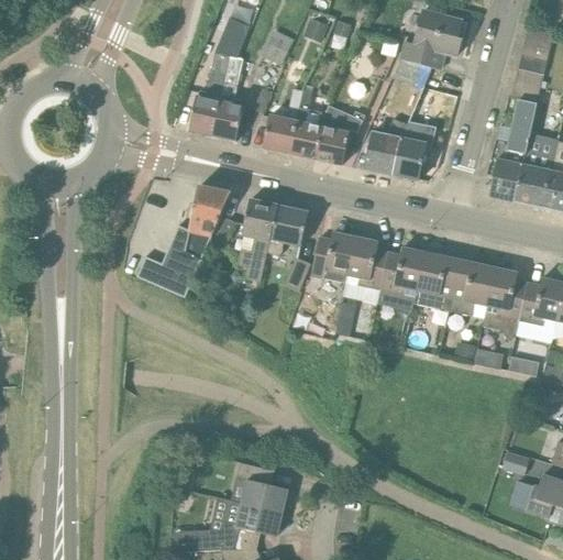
[(456,55),(462,39),(456,36),(461,20),(423,10),(415,44),(406,41),(401,58),(440,68),(444,52),(456,55)]
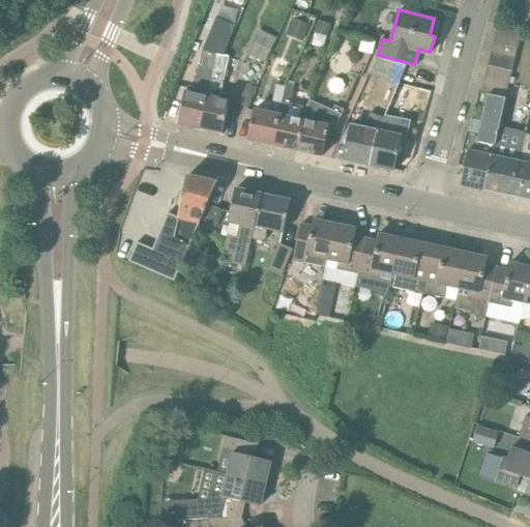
[(304,37),(310,22),(292,16),(287,31),(304,37)]
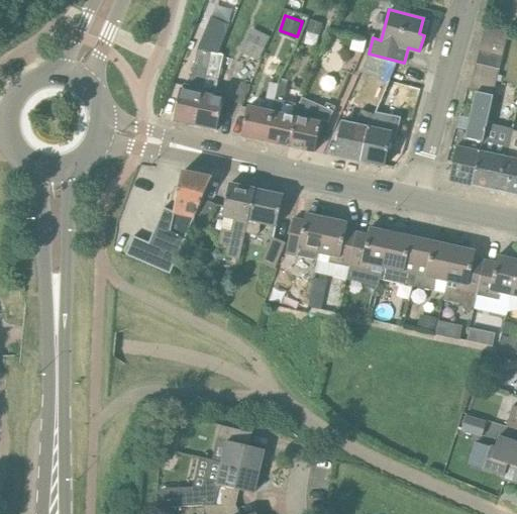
[(322,30),(324,19),(309,15),(306,26),(322,30)]
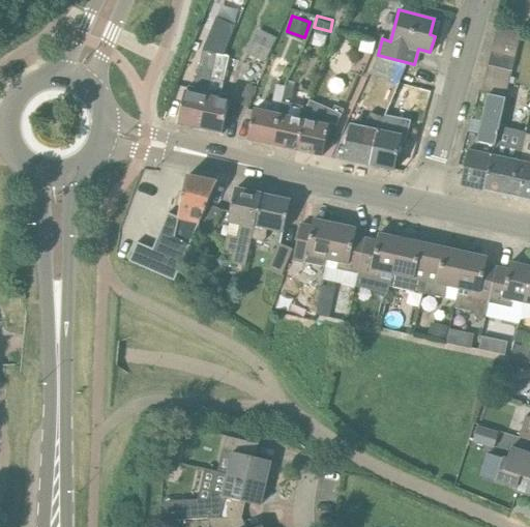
[(529,45),(529,37),(520,35),(522,28),(498,23),(495,36),(529,45)]
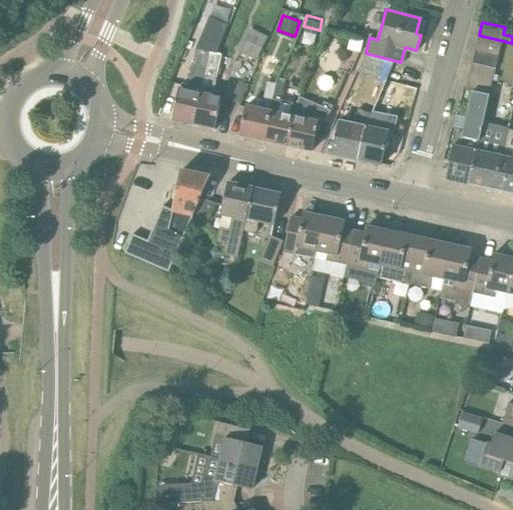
[(216,49),(220,30),(204,27),(200,45),(216,49)]
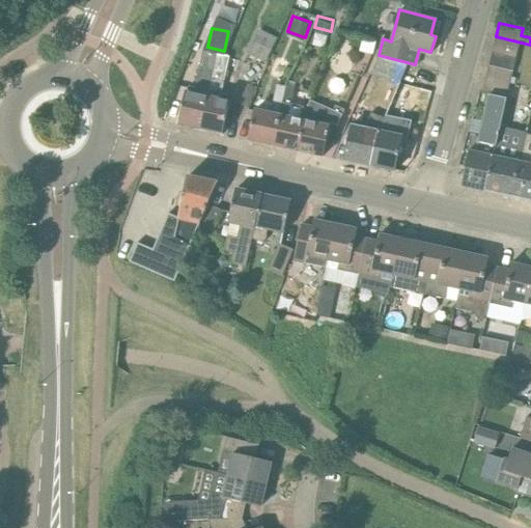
[(264,61),(277,35),(259,28),(247,52),(264,61)]
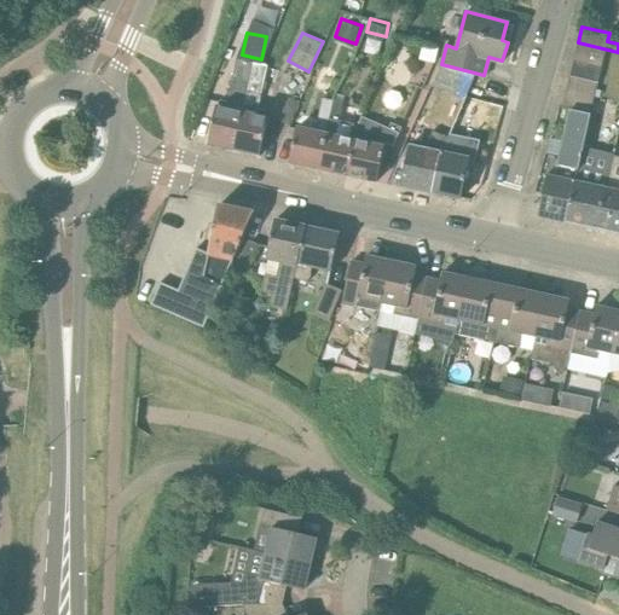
[(618,65),(618,64),(618,52),(578,42),(573,58),(612,68),(613,63),(618,65)]
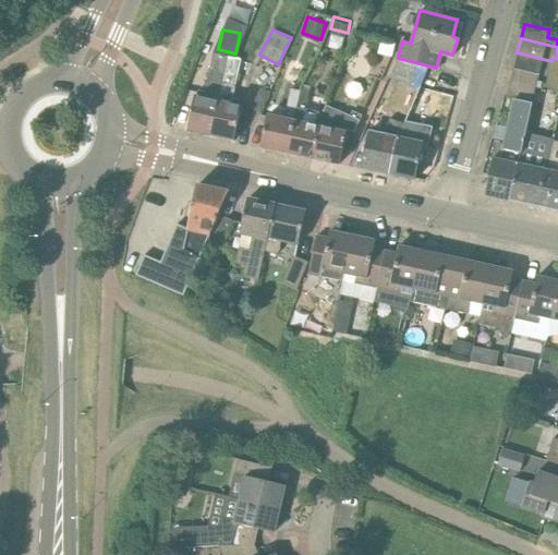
[(211,134),(228,55),(214,51),(204,96),(194,94),(187,128),(211,134)]
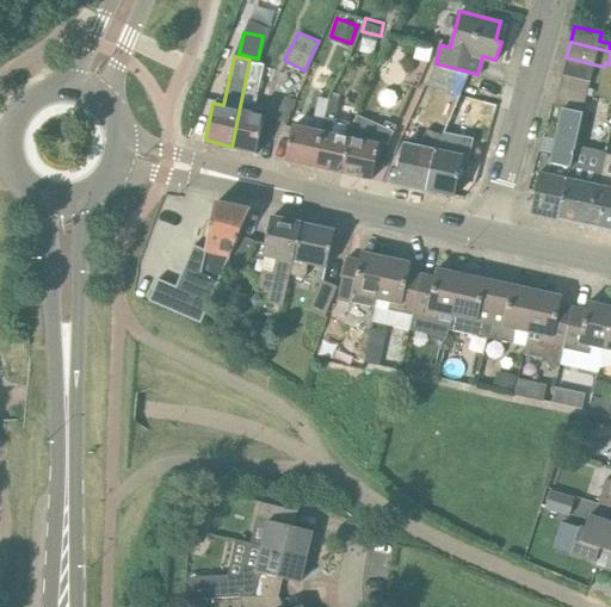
[(604,84),(604,81),(602,81),(604,73),(603,73),(604,67),(566,57),(562,73),(604,84)]
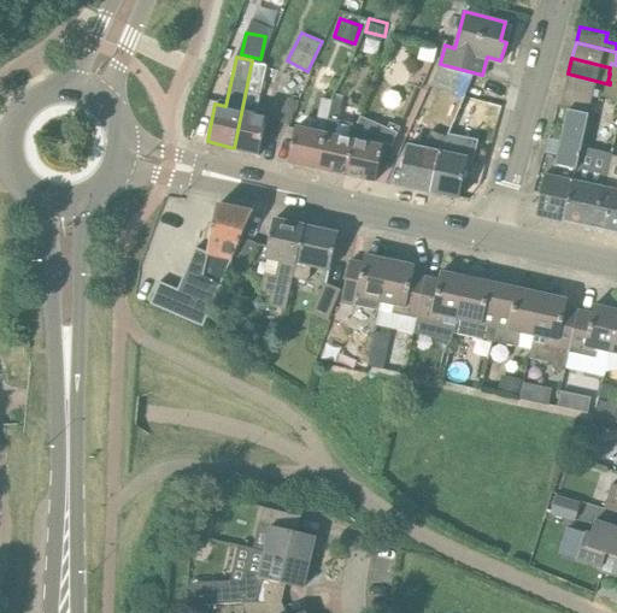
[(258,153),(266,115),(256,112),(266,63),(252,60),(234,148),(258,153)]
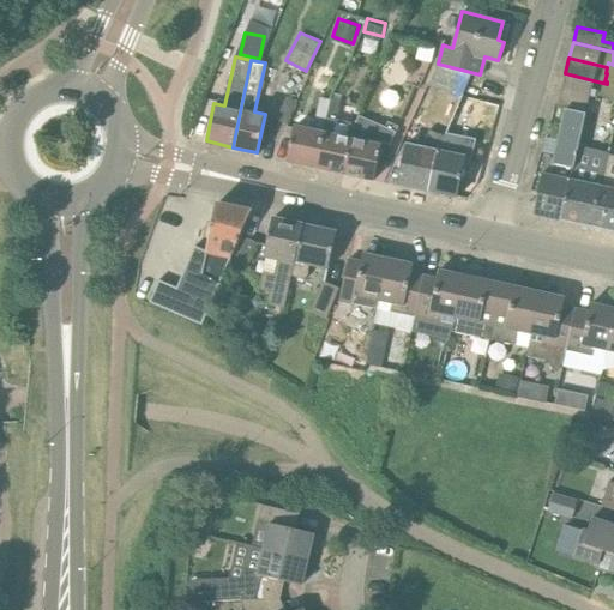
[(565,73),(561,89),(589,96),(591,88),(606,90),(607,84),(565,73)]
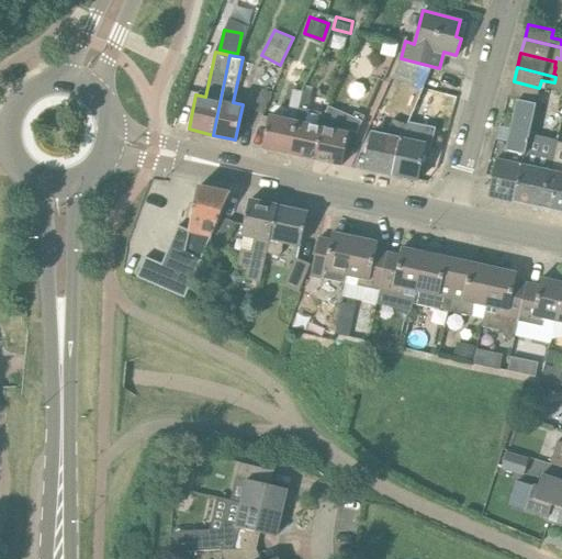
[(536,103),(538,92),(539,88),(514,81),(509,96),(517,97),(517,99),(536,103)]
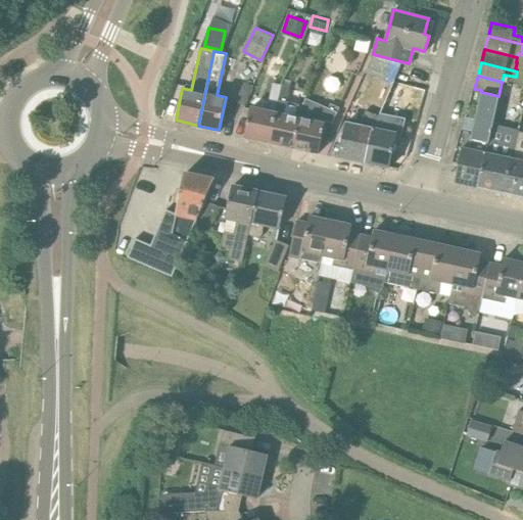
[(245,104),(253,85),(243,81),(235,100),(245,104)]
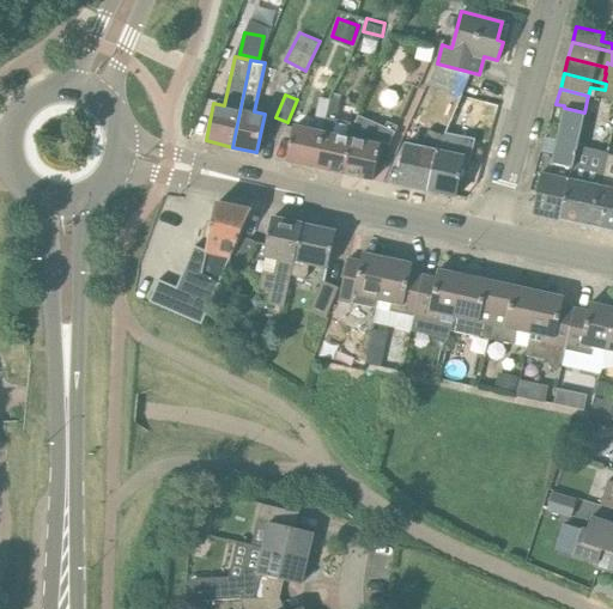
[(325,119),(329,98),(320,96),(315,116),(325,119)]
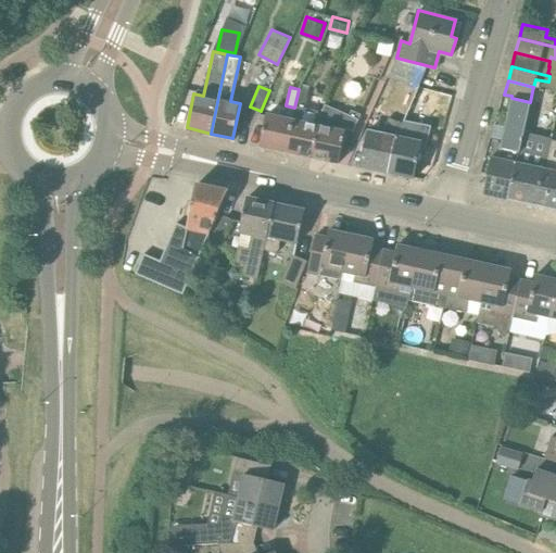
[(285,149),(311,155),(320,112),(304,108),(307,91),(299,89),(294,108),(292,117),(285,149)]
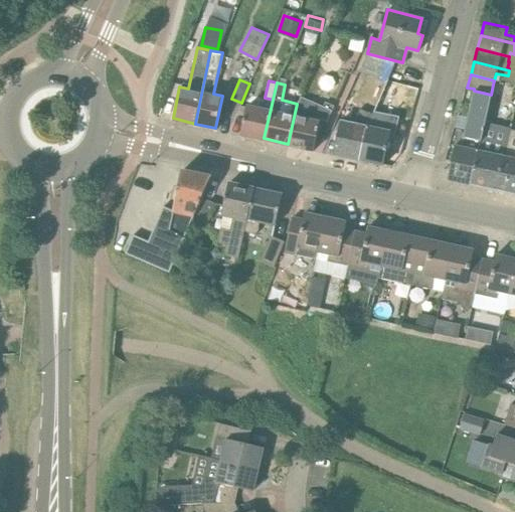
[(366,126),(376,102),(373,100),(378,89),(370,84),(354,122),(340,119),(333,153),(359,159),(366,126)]
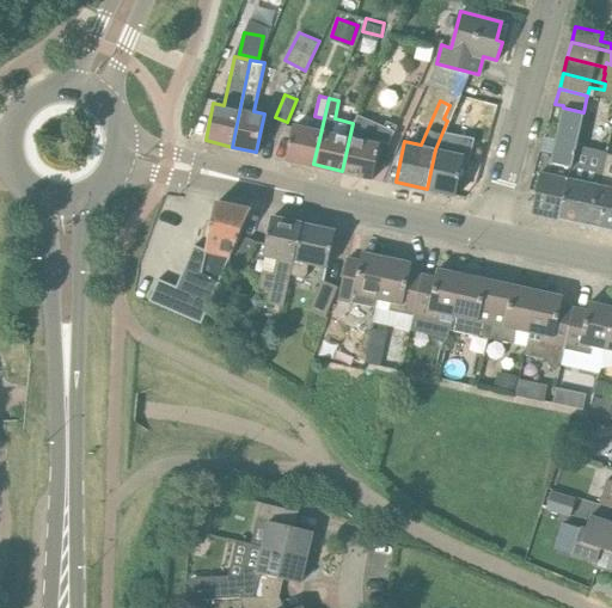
[(573,157),(582,117),(583,112),(563,108),(562,110),(565,111),(562,122),(560,122),(557,134),(561,135),(556,154),(573,157)]
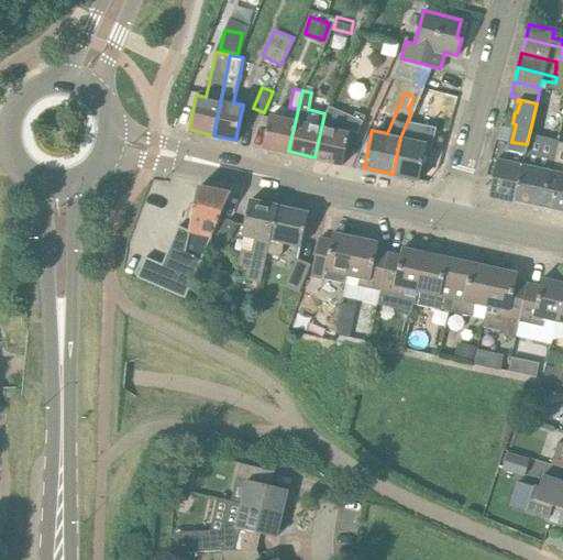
[(426,106),(416,102),(412,111),(411,111),(400,138),(393,174),(419,179),(427,143),(414,141),(427,107),(426,106)]
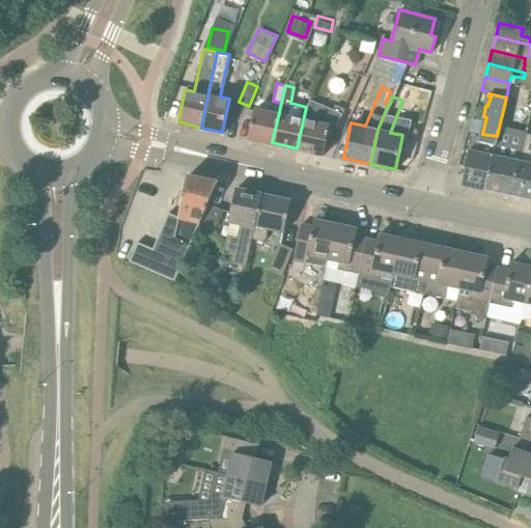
[(309,99),(306,107),(297,148),(324,154),(329,122),(330,121),(336,124),(344,107),(335,103),(333,108),(309,99)]
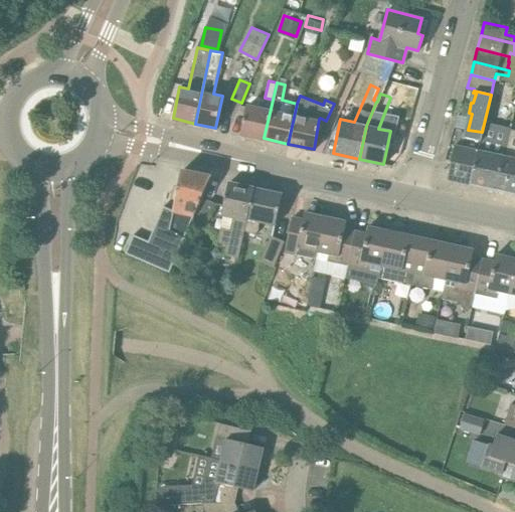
[(264,138),(271,109),(246,104),(240,133),(264,138)]
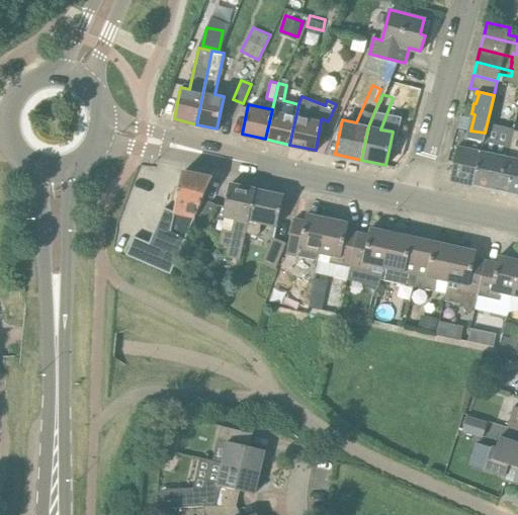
[(507,155),(513,129),(501,126),(495,153),(482,150),(473,184),(500,189),(508,155),(507,155)]
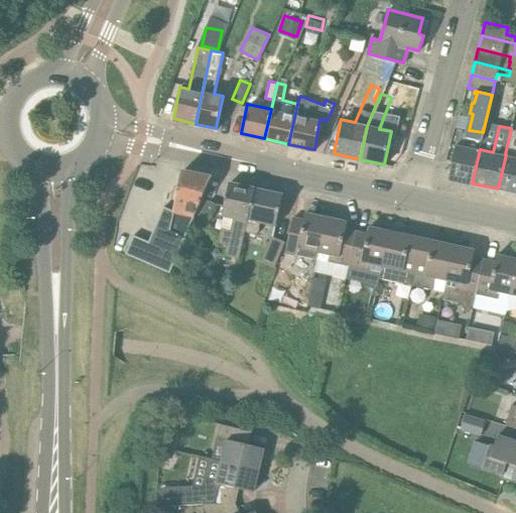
[(479,149),(483,132),(469,130),(465,146),(458,145),(457,144),(447,177),(472,183),(480,149),(479,149)]
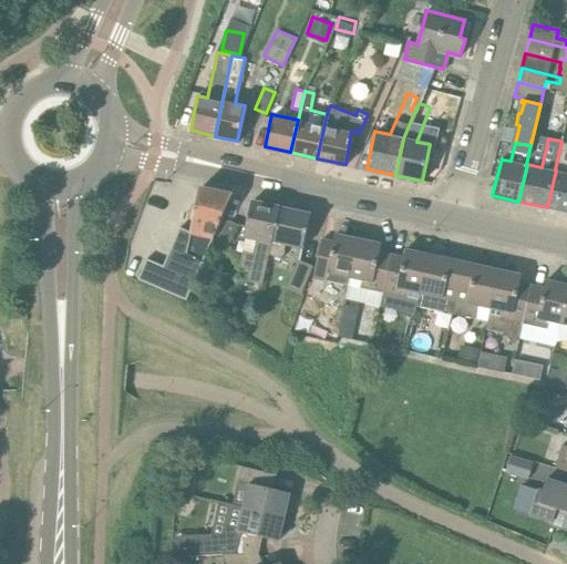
[(566,172),(556,170),(547,207),(566,212),(566,172)]
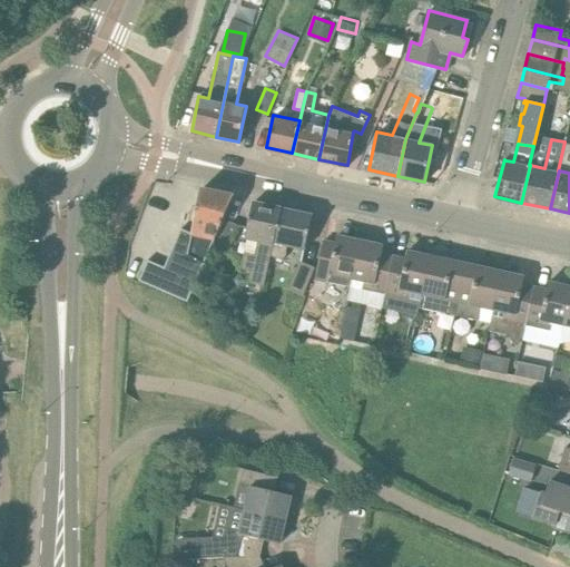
[(200,188),(190,235),(179,230),(161,270),(146,263),(137,281),(185,303),(212,244),(224,215),(234,195),(200,188)]
